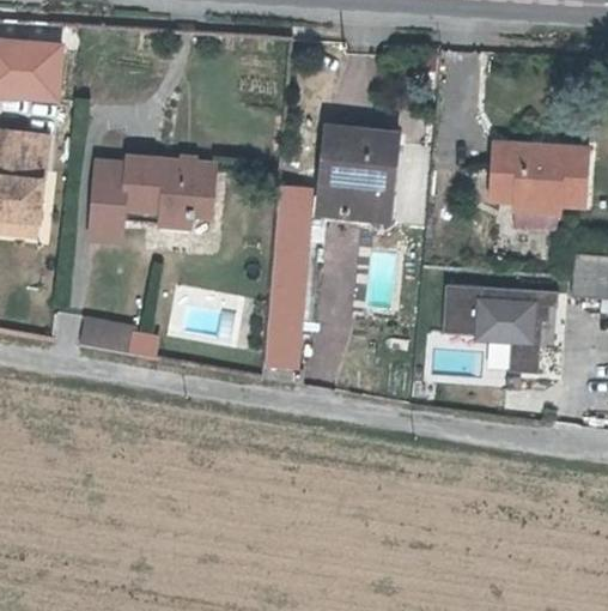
[(48,134),(0,128),(0,216),(38,221),(48,134)]
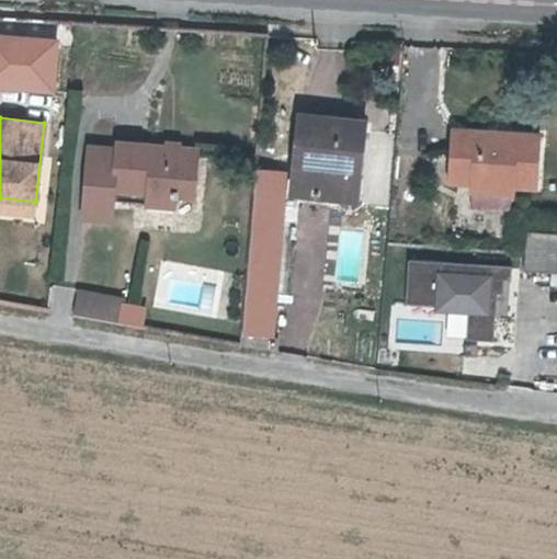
[(302,120),(293,196),(351,202),(359,134),(325,126),(325,123),(302,120)]
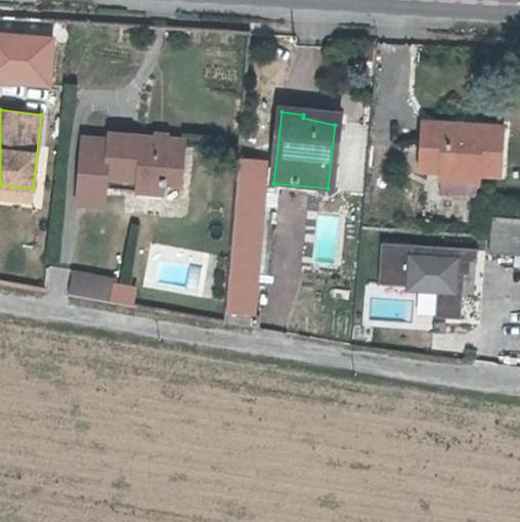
[(503,122),(420,120),(419,169),(439,169),(482,170),(502,170),(503,122)]
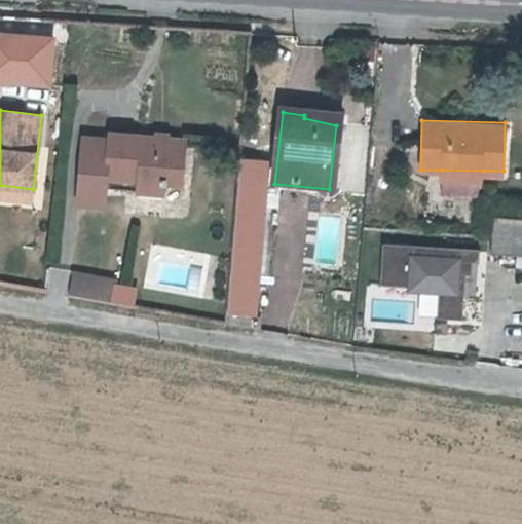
[(179,185),(183,141),(109,135),(109,140),(82,137),(77,195),(91,196),(98,191),(99,187),(105,188),(105,179),(140,182),(139,192),(158,194),(159,184),(179,185)]
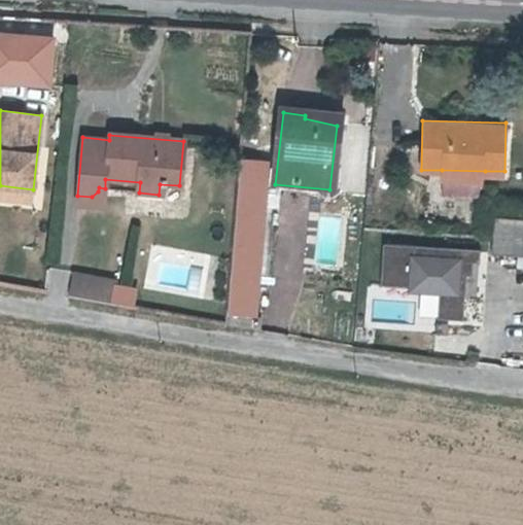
[(232,272),(229,314),(250,316),(250,315),(267,162),(242,159),(240,184),(239,193),(237,193),(232,263),(233,263),(232,272)]
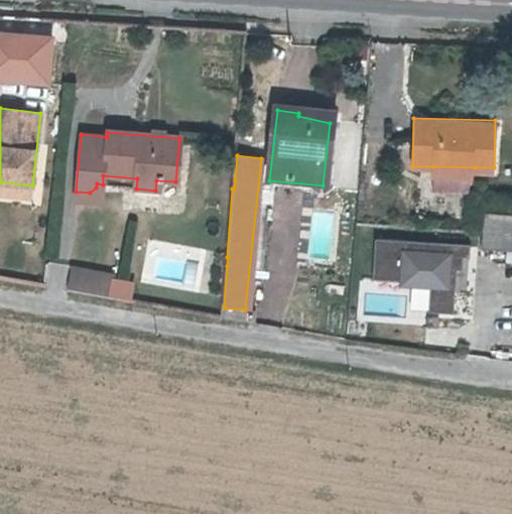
[(475,167),(432,166),(432,177),(470,178),(474,177),(475,167)]
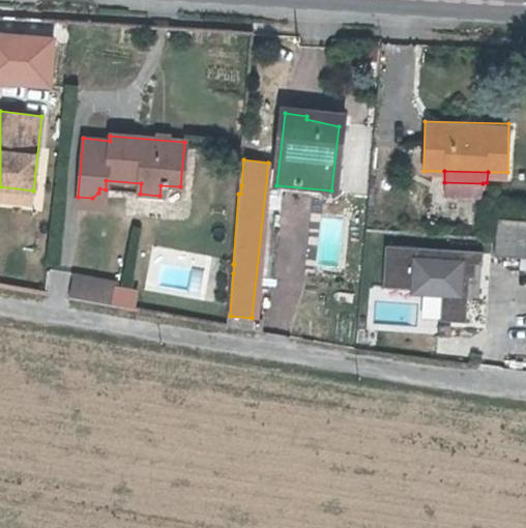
[(161,185),(159,196),(179,197),(180,186),(161,185)]
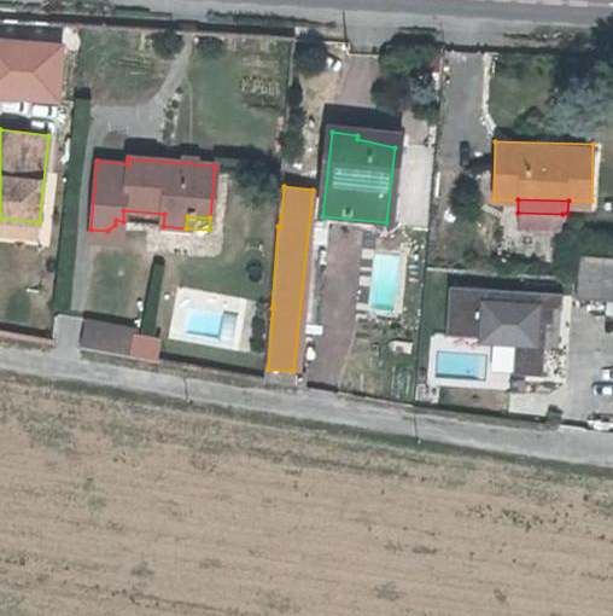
[(39,222),(0,218),(0,230),(38,234),(39,222)]
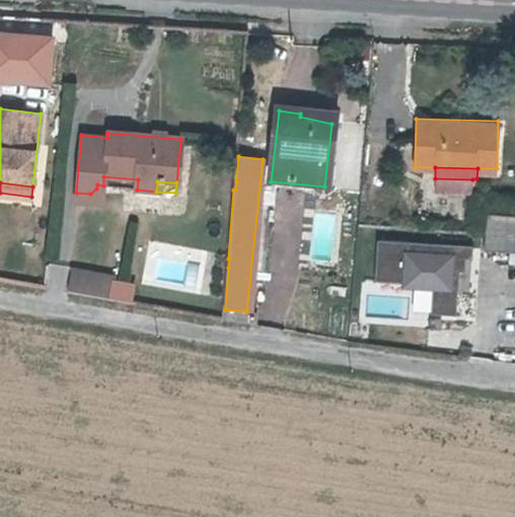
[(76,193),(75,200),(101,203),(103,186),(97,185),(96,189),(90,194),(76,193)]
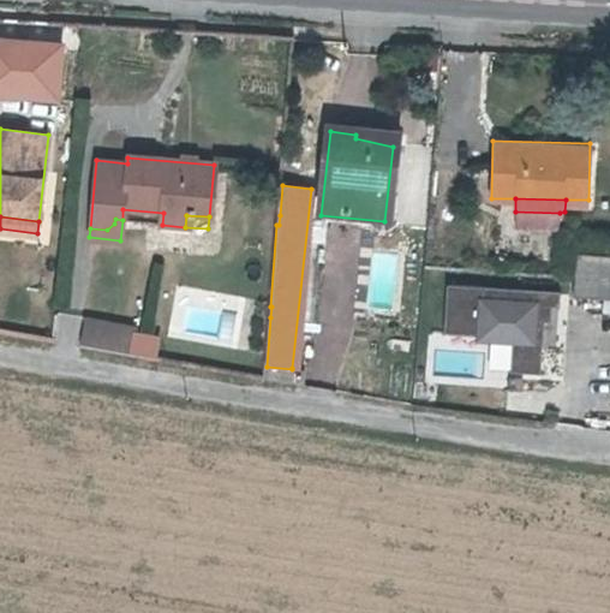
[(609,256),(576,254),(573,296),(609,297),(609,256)]
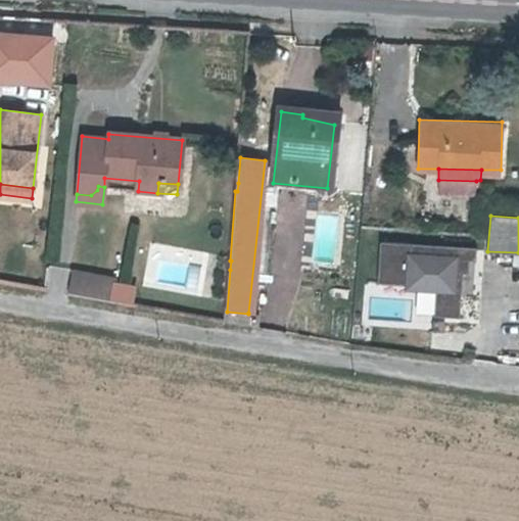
[(432,317),(457,318),(459,296),(471,297),(474,249),(377,242),(374,286),(434,291),(432,317)]
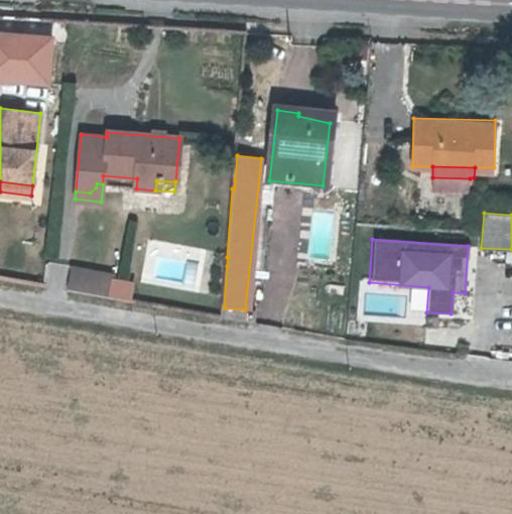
[(70,265),(71,288),(111,296),(115,273),(70,265)]
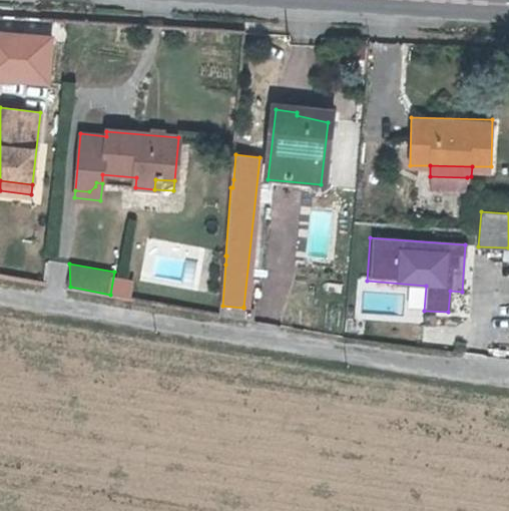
[(222,306),(221,315),(255,320),(256,309),(243,307),(243,308),(222,306)]
